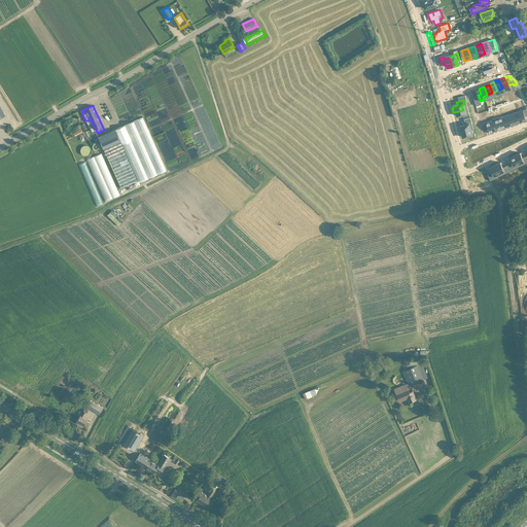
[(463,110),(454,112),(454,115),(455,115),(456,117),(460,116),(461,119),(467,118),(466,114),(464,115),(463,110)]
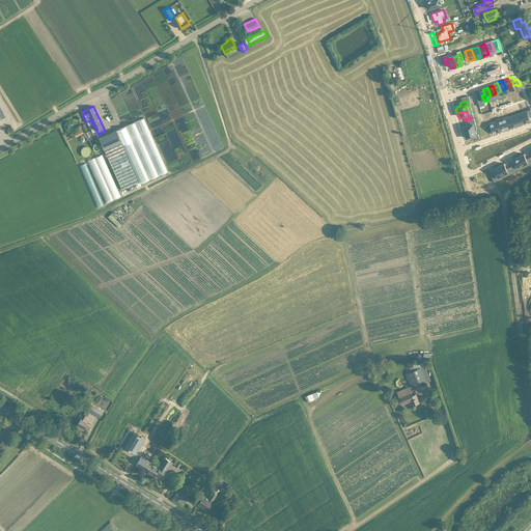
[(525,111),(520,114),(524,124),(530,121),(525,111)]
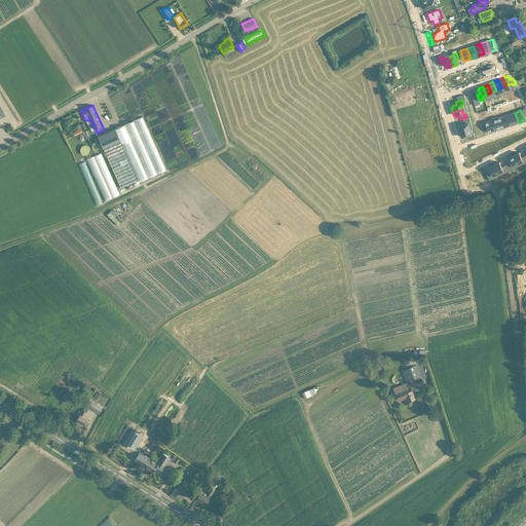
[(515,113),(509,115),(514,125),(519,123),(515,113)]
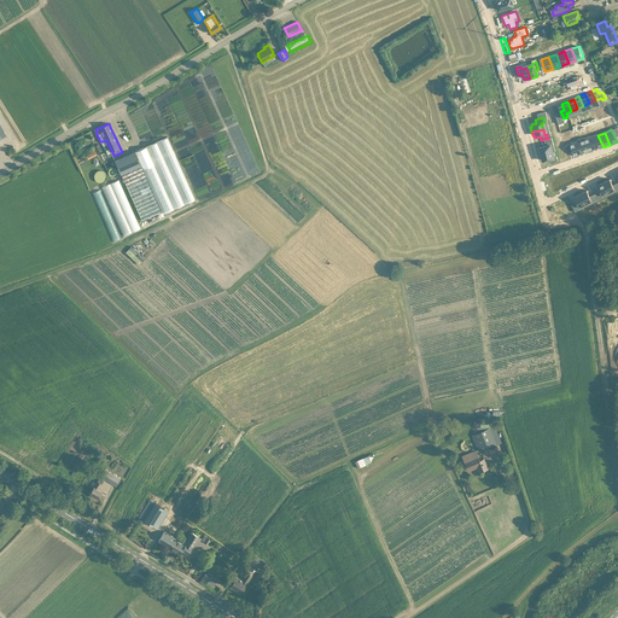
[(598,135),(590,139),(596,151),(604,147),(598,135)]
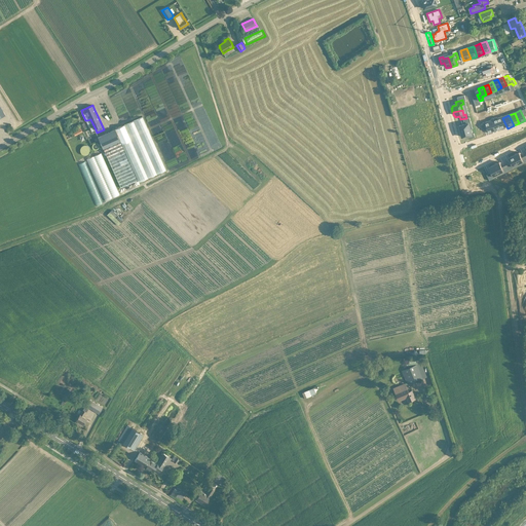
[(105,134),(98,137),(100,141),(103,148),(105,151),(120,187),(138,180),(139,182),(165,170),(142,117),(121,126),(115,129),(105,134)]
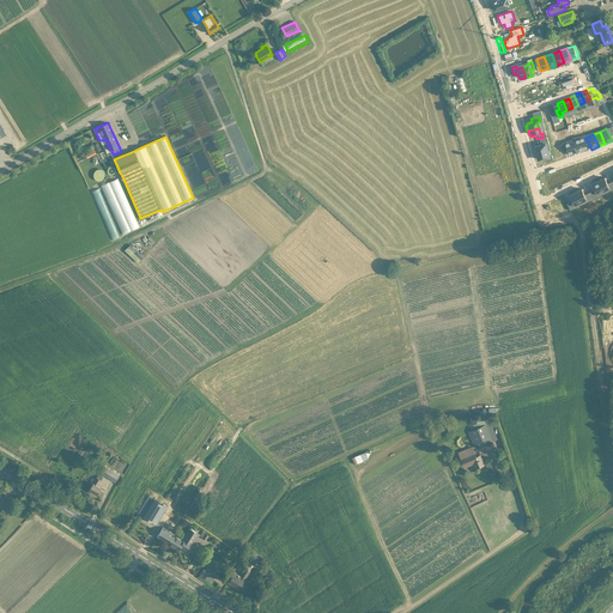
[(586,138),(580,141),(584,153),(592,150),(586,138)]
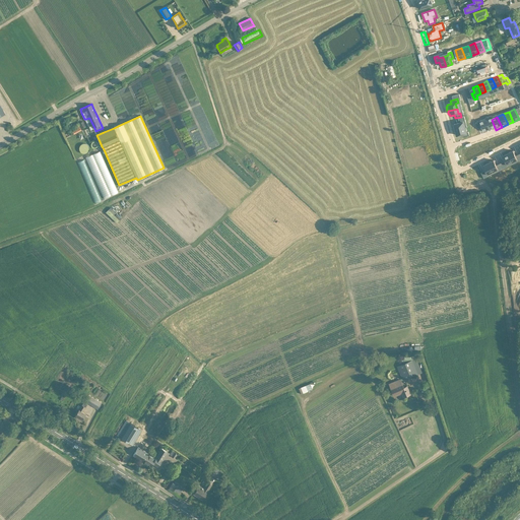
[(455,128),(454,128),(455,132),(464,130),(463,124),(465,124),(464,120),(458,122),(458,125),(454,126),(455,128)]
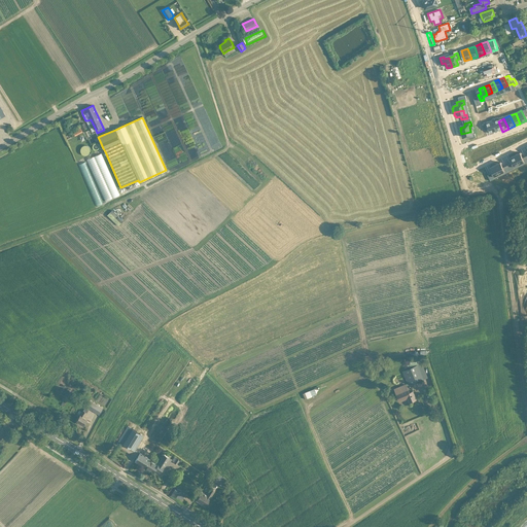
[(498,121),(489,126),(492,132),(495,130),(497,134),(502,132),(498,121)]
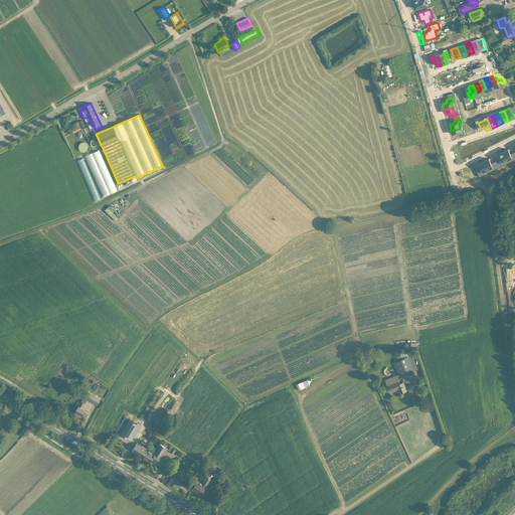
[(78,125),(69,130),(71,134),(80,129),(78,125)]
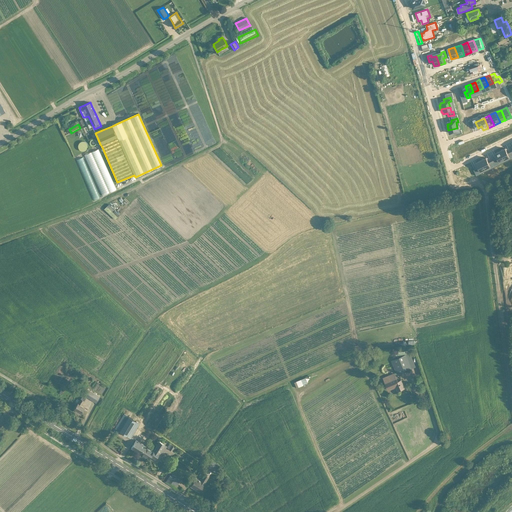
[(457,128),(448,130),(449,133),(450,133),(450,135),(454,134),(455,137),(462,136),(461,132),(458,133),(457,127),(457,128)]
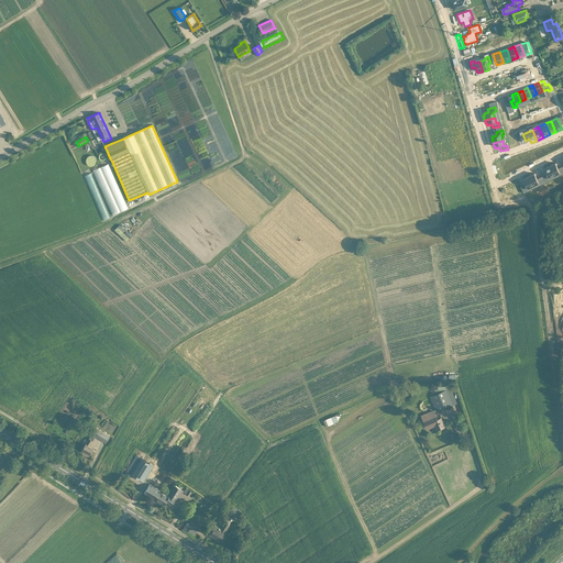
[(555,161),(550,163),(554,173),(560,170),(561,173),(562,172),(562,163),(558,166),(555,161)]
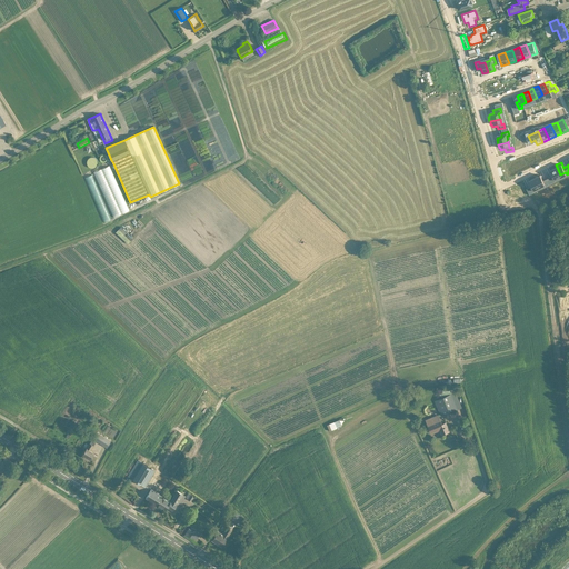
[(552,173),(547,176),(550,182),(556,180),(555,177),(560,175),(556,165),(550,168),(552,173)]
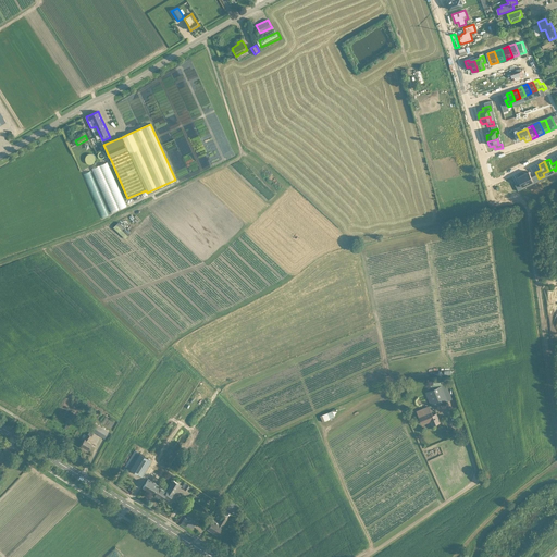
[(127,208),(110,163),(95,169),(112,213),(127,208)]
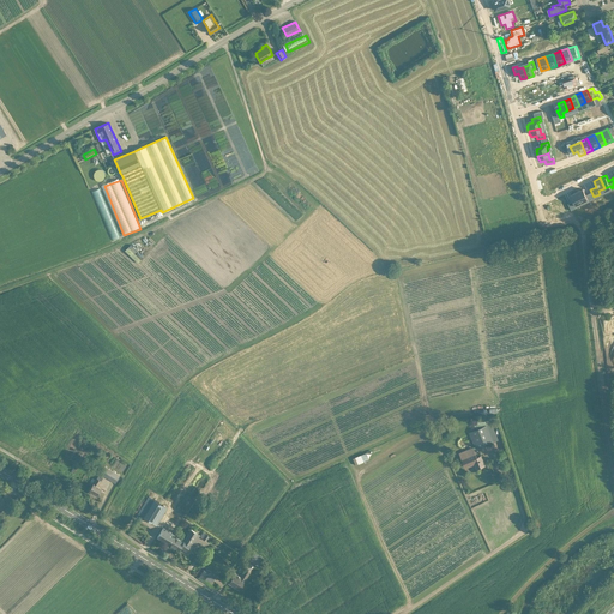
[(582,186),(576,190),(581,199),(587,197),(588,199),(594,197),(590,190),(585,192),(582,186)]
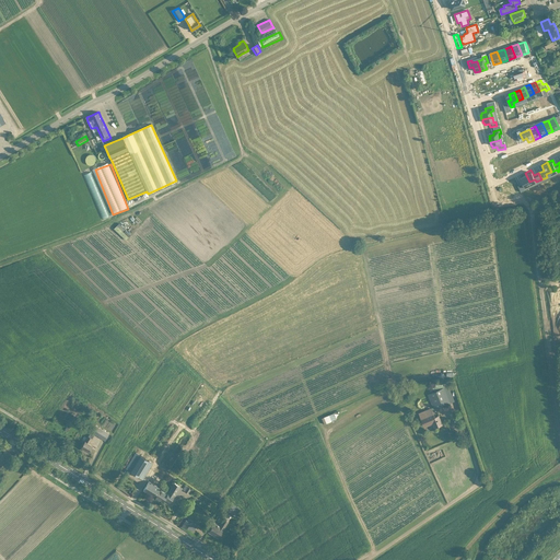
[(85,176),(72,182),(89,224),(95,221),(95,222),(103,219),(104,221),(111,218),(93,173),(84,176),(85,176)]
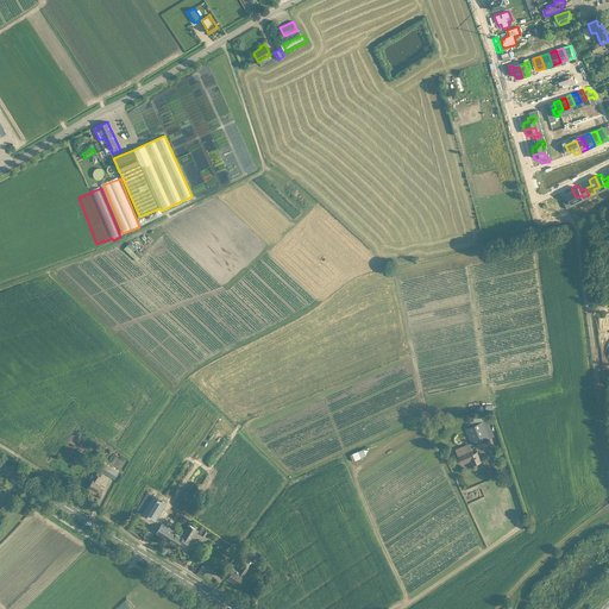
[(567,196),(563,199),(565,206),(571,203),(570,200),(576,198),(571,188),(565,190),(567,196)]
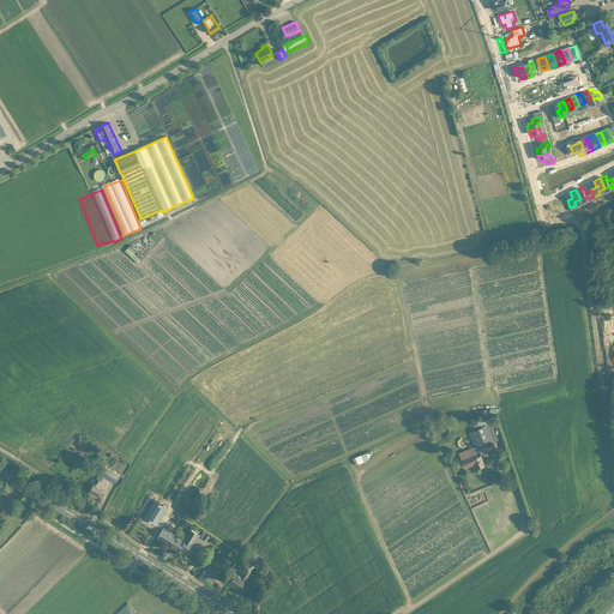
[(140,253),(140,252),(133,246),(128,251),(142,262),(145,258),(140,253)]
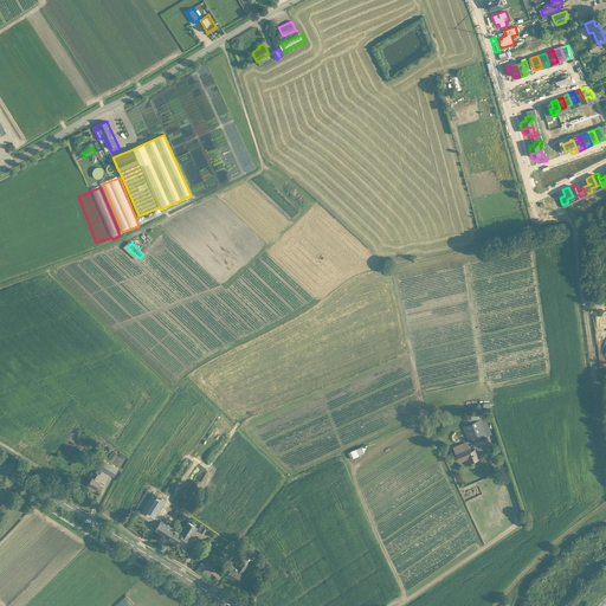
[(465,426),(466,431),(471,443),(488,436),(492,433),(485,418),(482,419),(479,412),(466,413),(470,424),(465,426)]
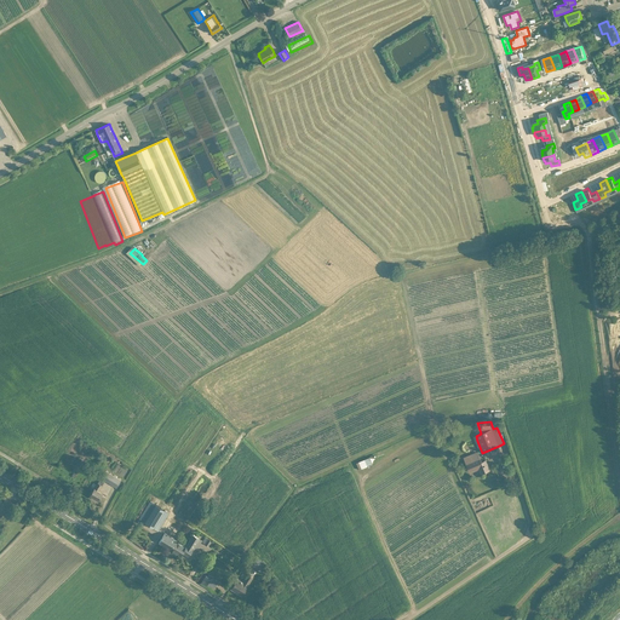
[(218,445),(211,452),(214,455),(222,447),(218,445)]
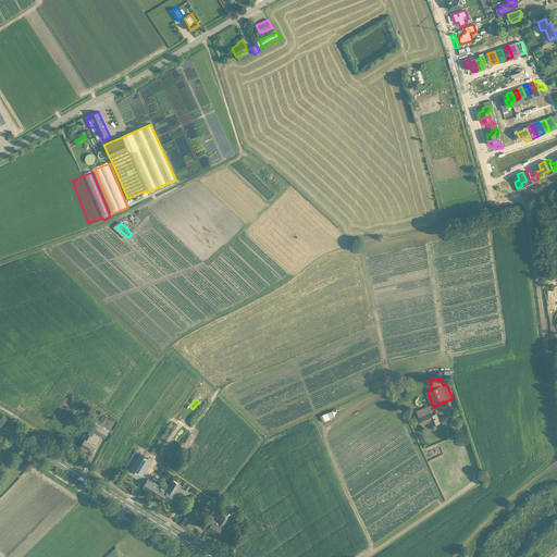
[(440,421),(436,413),(433,415),(432,412),(426,415),(423,407),(418,410),(420,417),(423,422),(426,421),(431,419),(433,424),(440,421)]
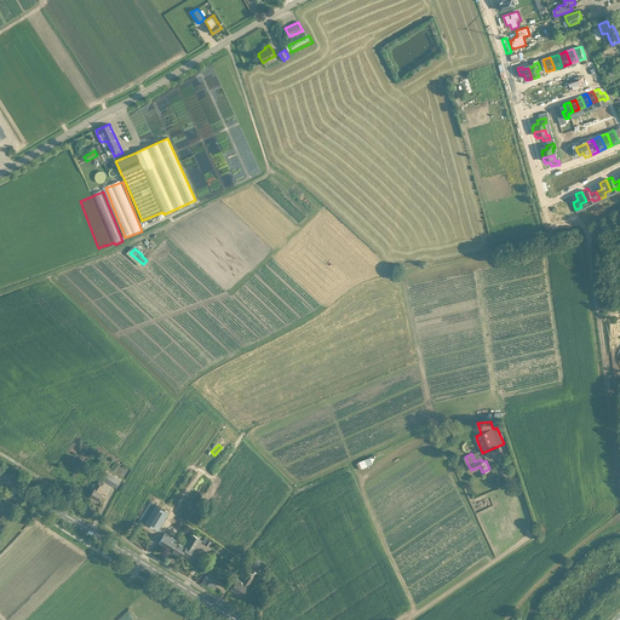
[(98,500),(102,495),(103,493),(98,491),(104,480),(116,487),(120,480),(105,471),(101,477),(101,478),(95,488),(93,489),(90,495),(98,500)]
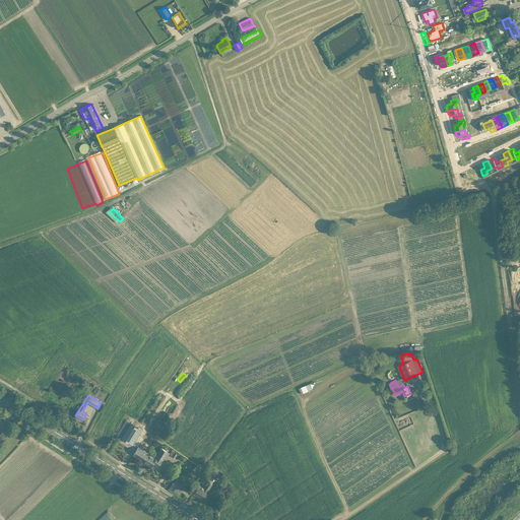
[(151,444),(171,416),(177,406),(161,396),(143,424),(152,430),(145,440),(151,444)]
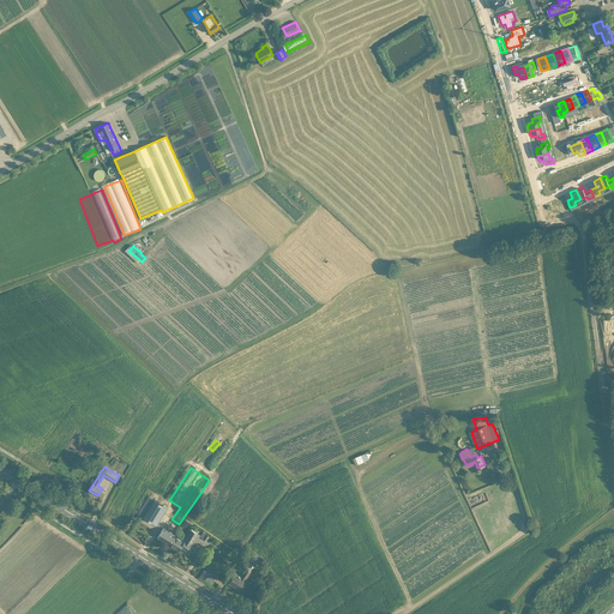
[(157,525),(160,521),(168,507),(149,497),(142,509),(138,513),(157,525)]
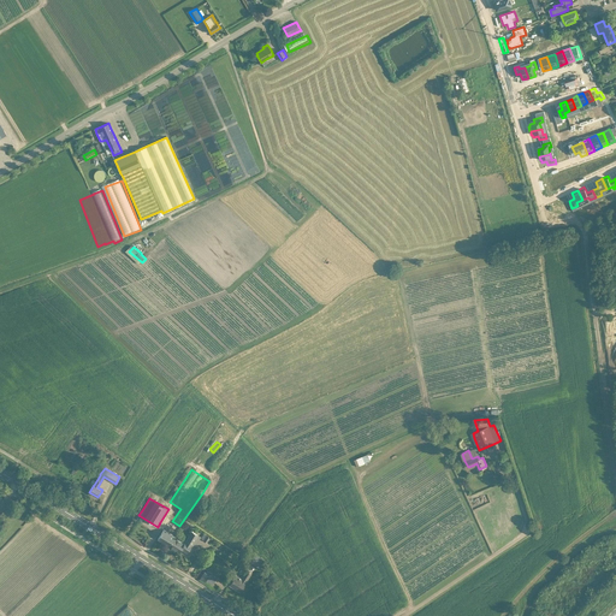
[(188,552),(190,548),(191,545),(197,534),(193,532),(184,544),(176,538),(176,537),(164,529),(158,539),(179,552),(182,549),(188,552)]
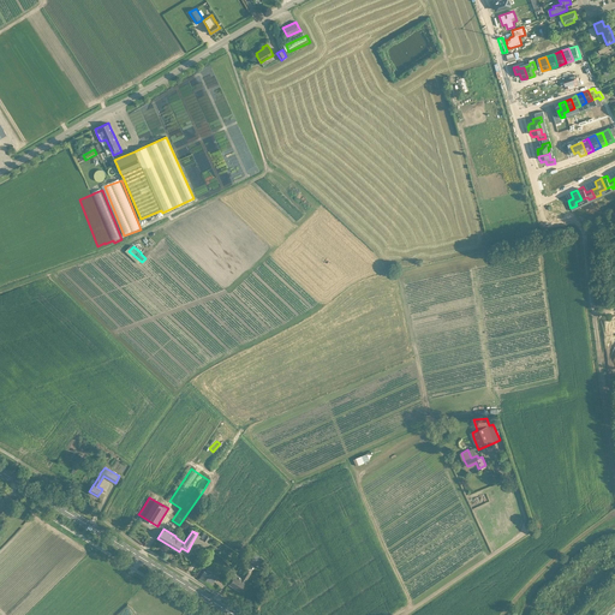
[(255,566),(261,557),(255,554),(249,562),(255,566)]
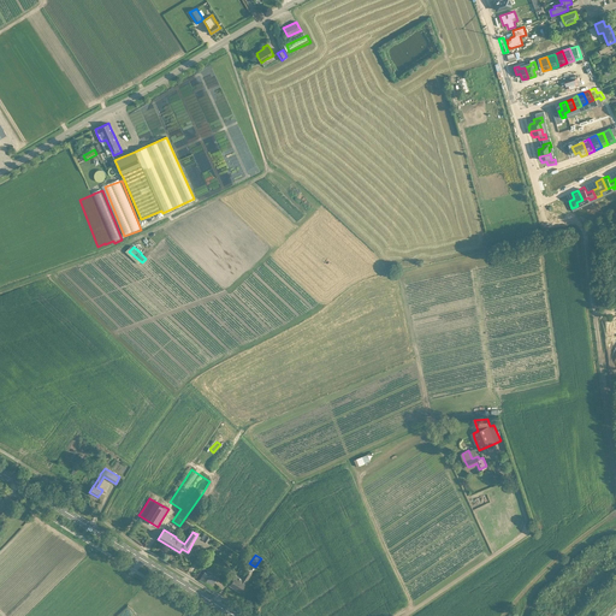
[(241,591),(243,586),(252,573),(247,570),(241,579),(236,575),(230,585),(241,591)]
